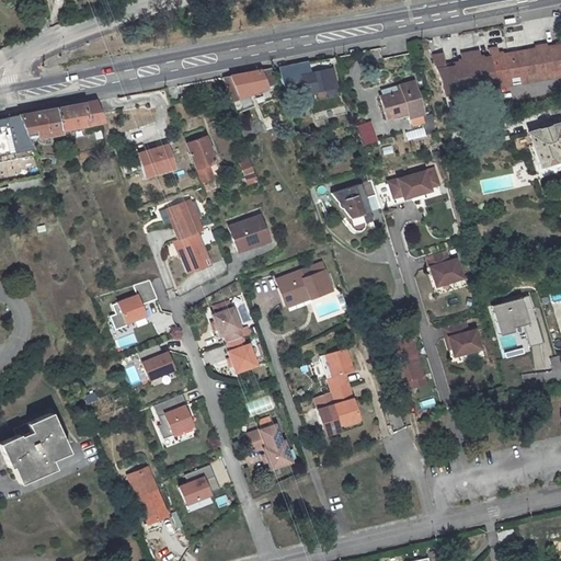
[(465,83),(484,80),(485,87),(560,73),(560,42),(546,45),(546,43),(535,45),(535,46),(499,53),(497,46),(490,48),(491,55),(481,56),(480,49),(461,53),(462,59),(453,61),(453,63),(445,64),(443,52),(431,54),(441,77),(443,93),(466,90),(465,83)]
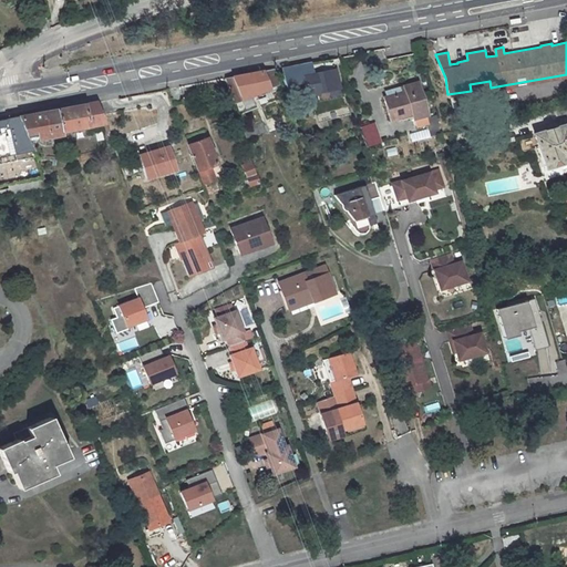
[(286,84),(294,82),(289,66),(280,68),(286,84)]
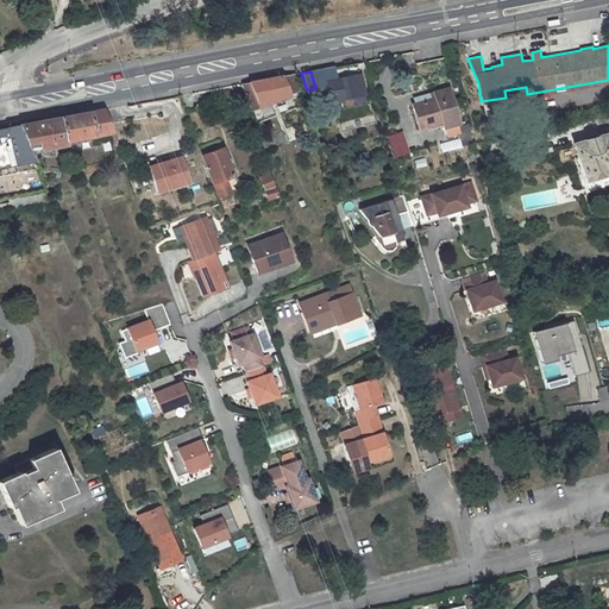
[(240,85),(250,111),(297,92),(293,74),(240,85)]
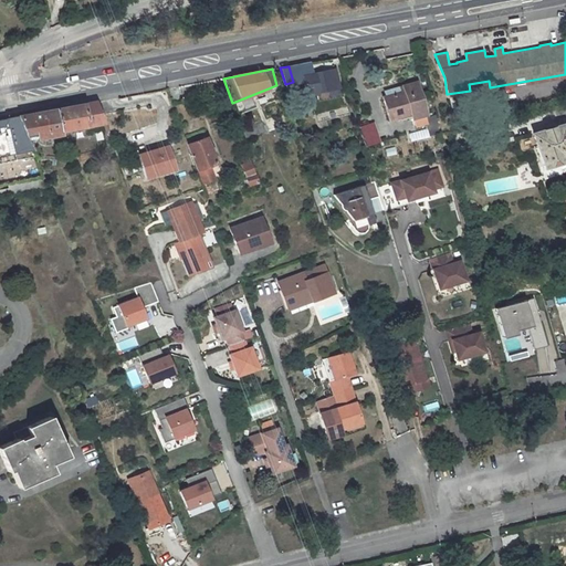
[(315,90),(337,85),(334,71),(312,75),(312,76),(302,79),(307,95),(316,93),(315,90)]
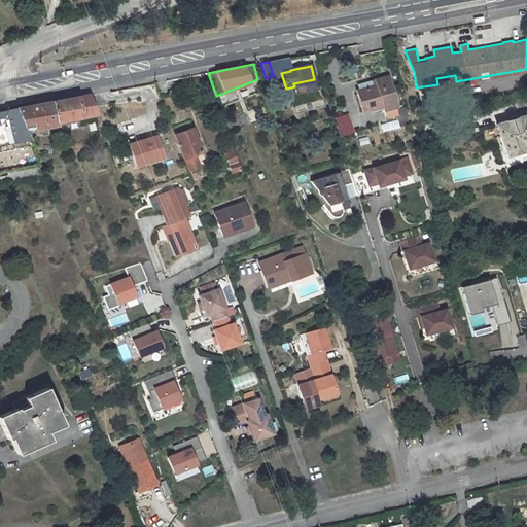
[(455,75),(436,78),(437,84),(441,83),(456,81),(455,75)]
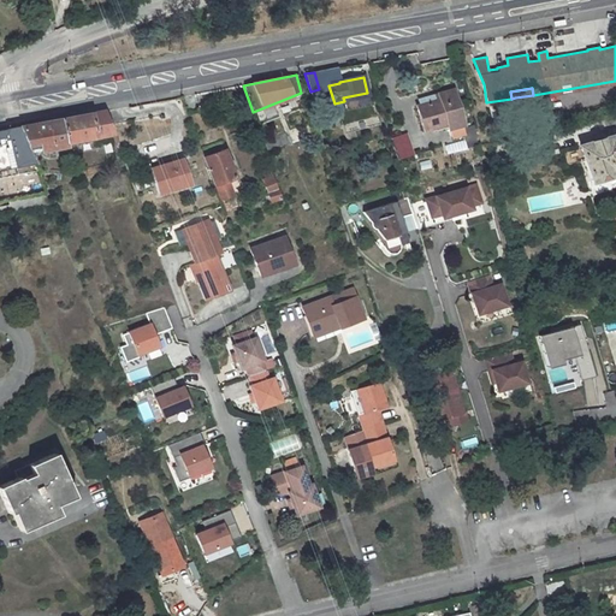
[(440,100),(416,106),(424,131),(448,125),(449,131),(465,128),(455,90),(439,94),(440,100)]
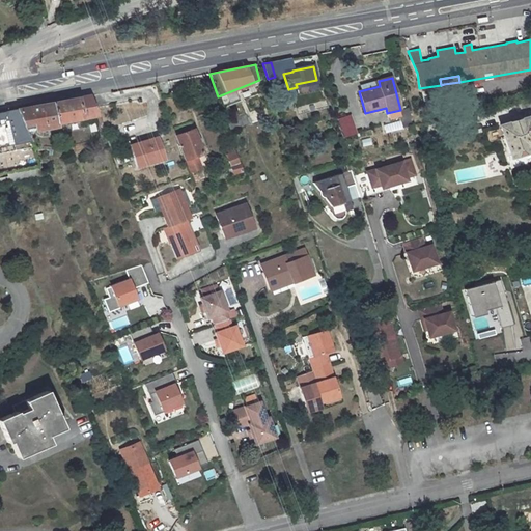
[(421,98),(446,93),(444,84),(441,85),(419,88),(421,98)]
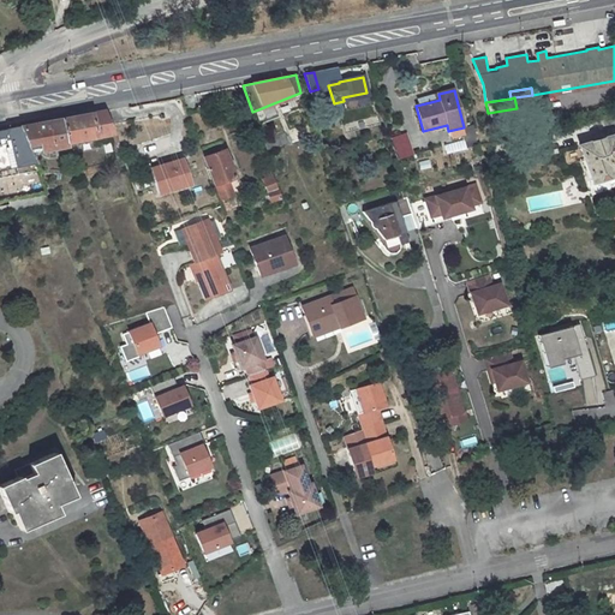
[(60,119),(65,143),(112,135),(103,112),(60,119)]
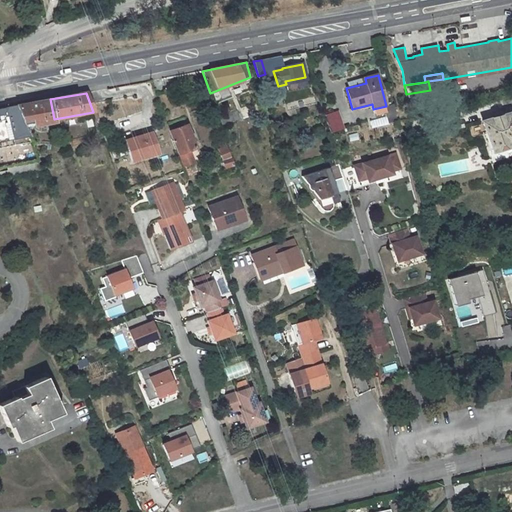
[(314,96),(284,106),(286,112),(294,109),(300,107),(316,103),(314,96)]
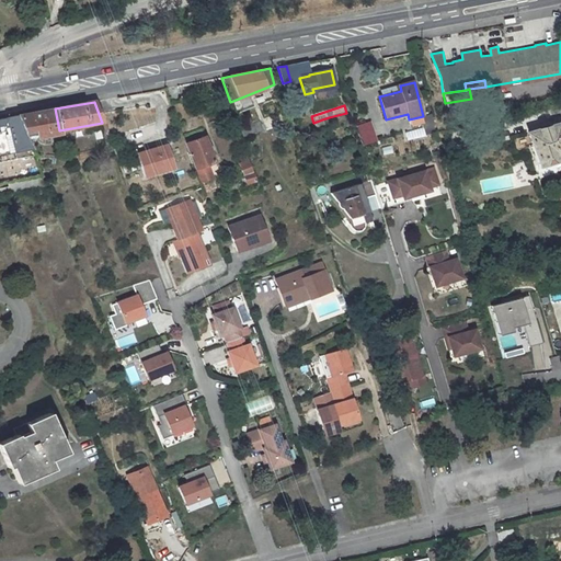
[(46,133),(59,130),(55,109),(16,116),(26,139),(47,136),(46,133)]
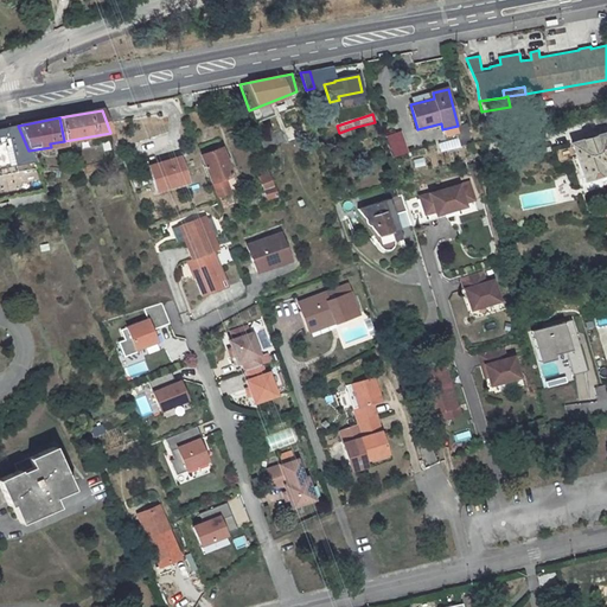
[(256,126),(264,148),(285,140),(276,117),(256,126)]
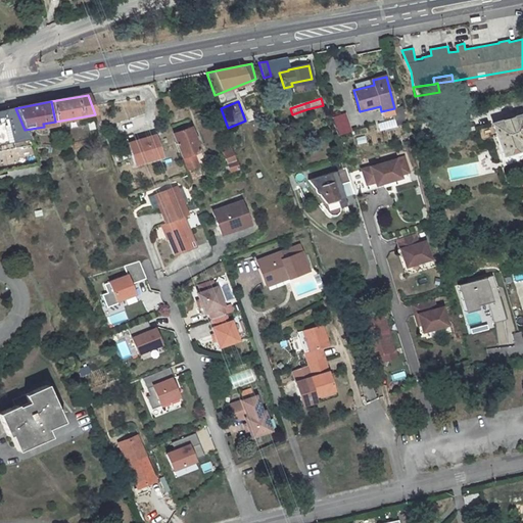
[(0,143),(28,138),(25,130),(15,108),(0,110),(0,143)]
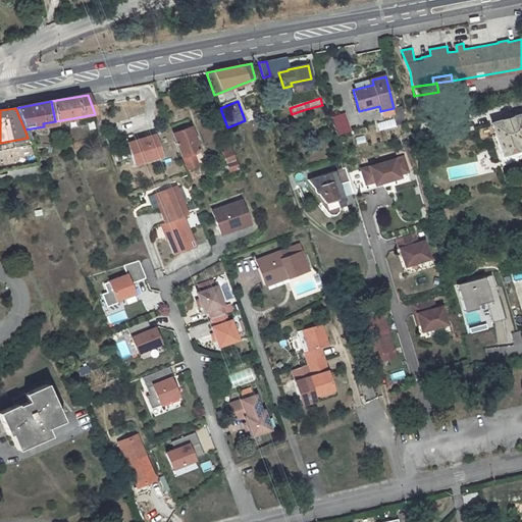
[(395,110),(397,119),(404,118),(402,108),(395,110)]
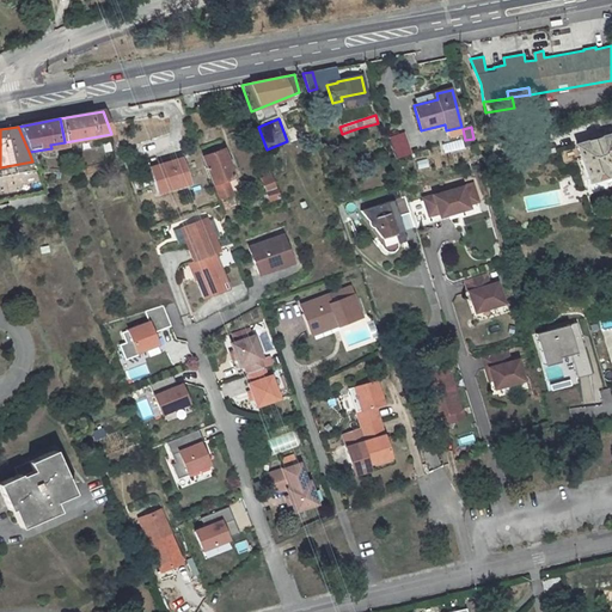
[(393,158),(410,154),(404,130),(387,134),(393,158)]
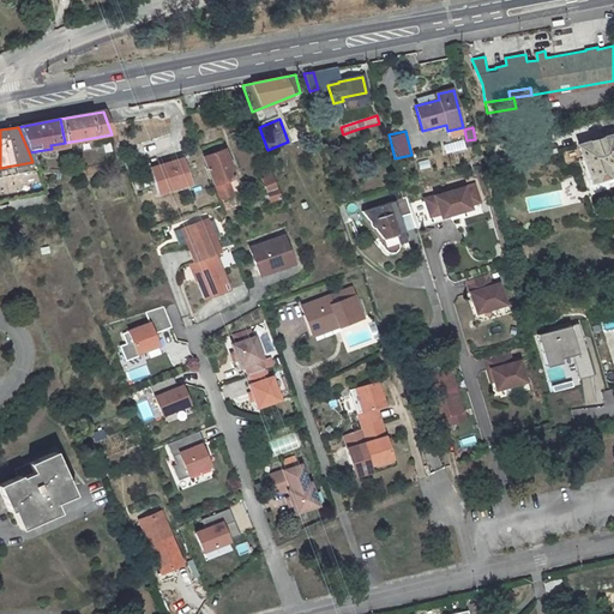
[(611,136),(578,146),(589,181),(611,175),(609,170),(613,168),(613,138),(613,140),(611,136)]
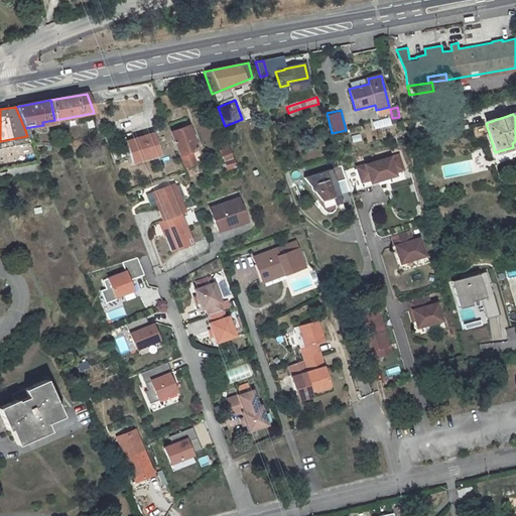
[(391,117),(372,121),(374,129),(393,125),(391,117)]
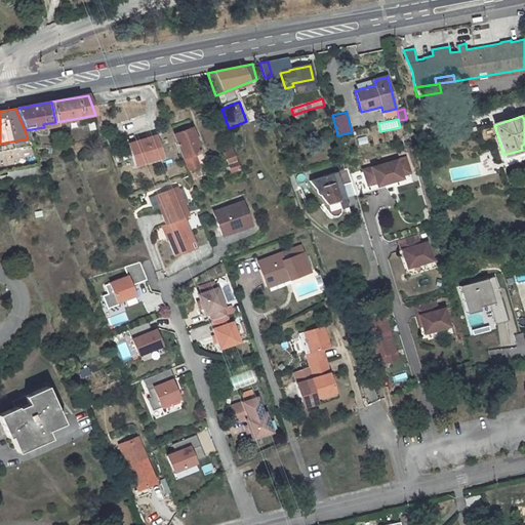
[(191,127),(173,133),(182,157),(199,151),(191,127)]
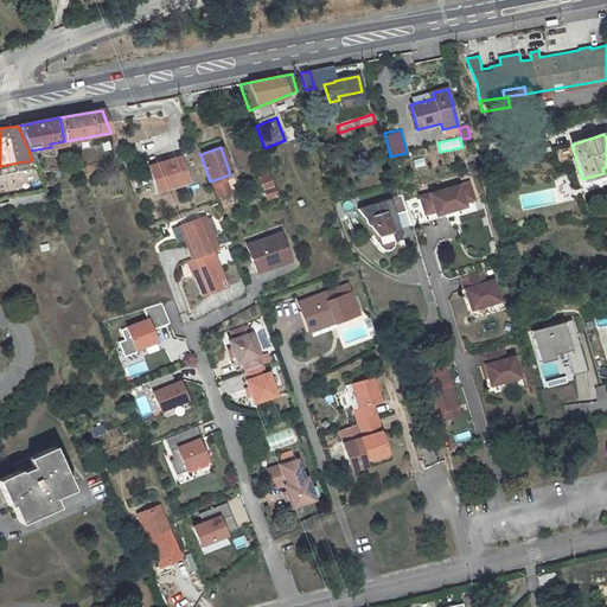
[(179,159),(149,170),(158,193),(187,183),(179,159)]
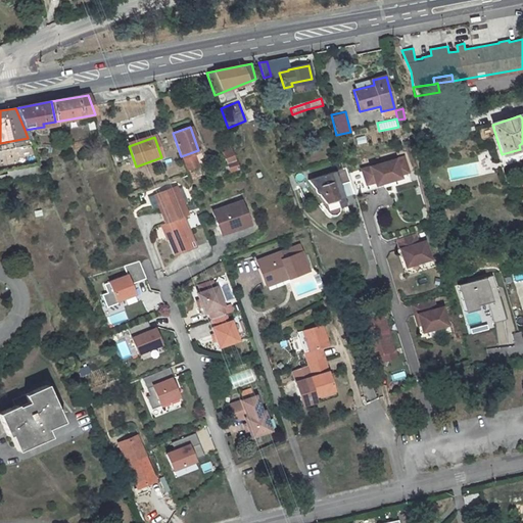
[(0,151),(31,145),(28,138),(0,143),(0,151)]
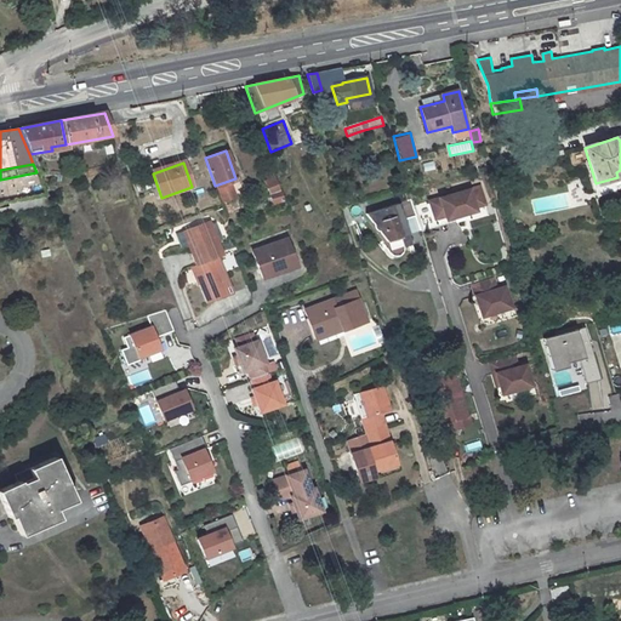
[(269,195),(272,204),(281,200),(278,192),(279,192),(274,177),(269,180),(269,176),(266,177),(267,181),(263,181),(268,195),(269,195)]
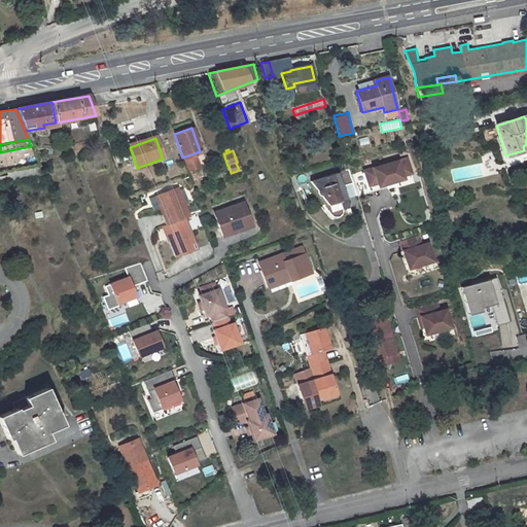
[(195,153),(182,157),(187,170),(199,166),(195,153)]
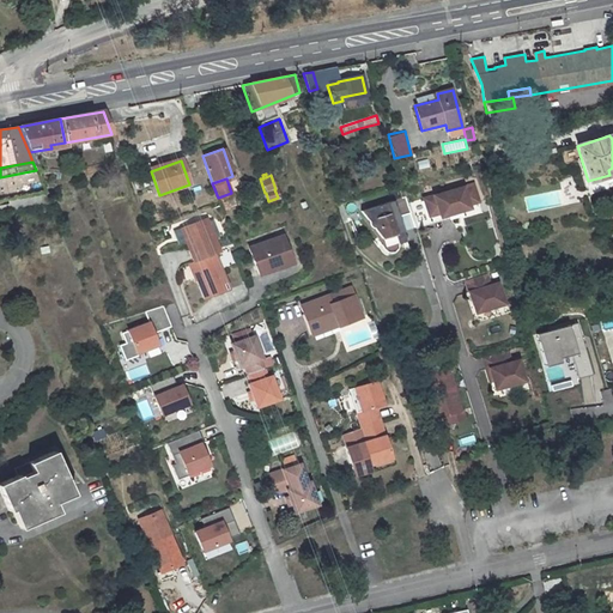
[(474,186),(423,199),(428,217),(437,213),(438,217),(469,210),(468,206),(478,204),(474,186)]
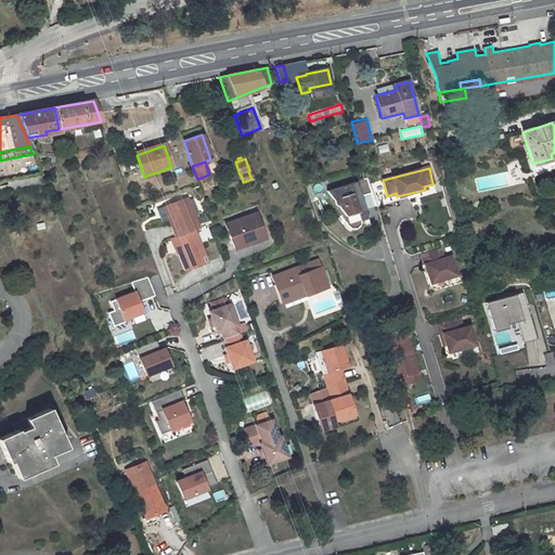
[(369,179),(325,192),(348,216),(339,218),(340,219),(348,224),(352,227),(357,228),(359,227),(360,226),(361,224),(360,220),(366,218),(360,197),(373,193),(369,179)]
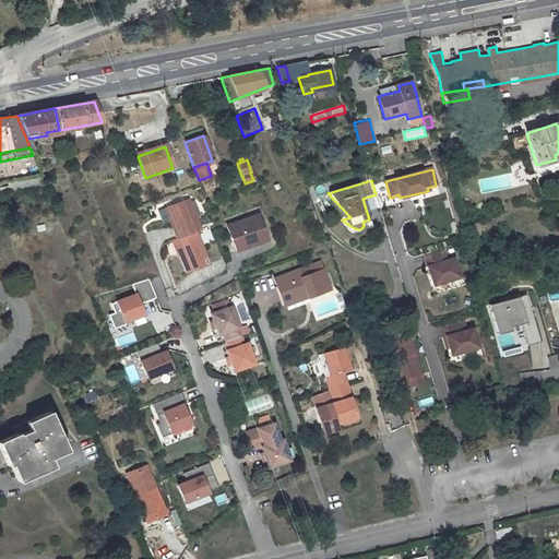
[(175,238),(199,230),(188,198),(167,205),(171,218),(168,219),(175,238)]
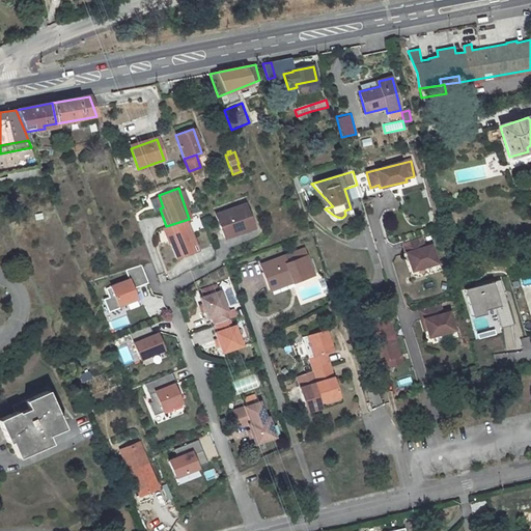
[(221,236),(238,230),(240,235),(253,231),(244,207),(215,218),(221,236)]
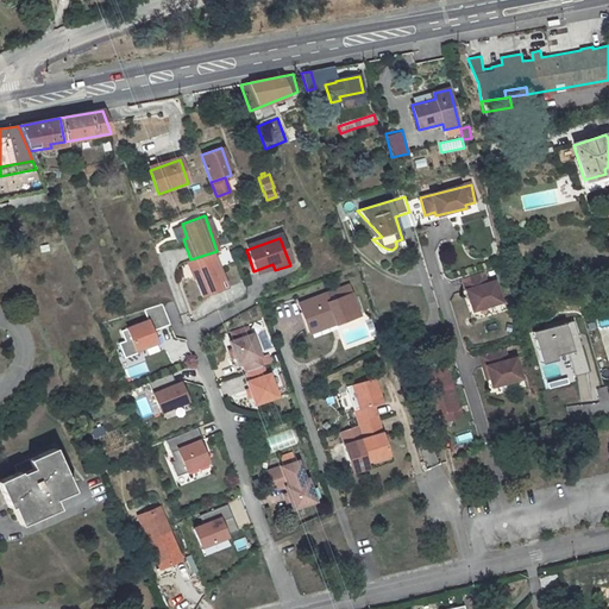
[(201,295),(226,287),(214,255),(218,253),(217,251),(190,259),(196,276),(195,277),(201,295)]
